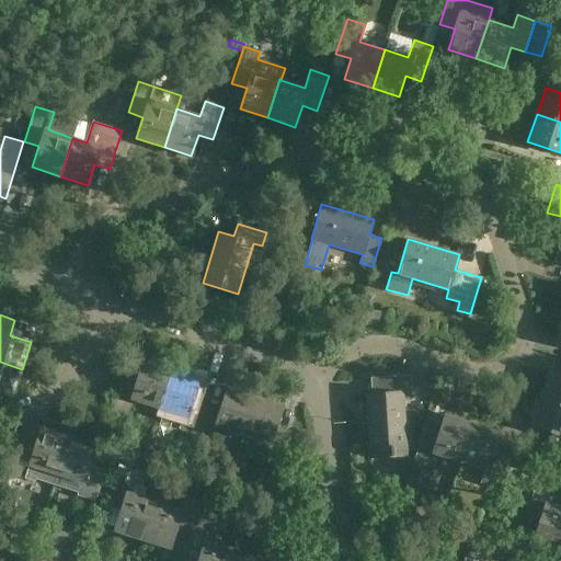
[(0,392),(13,397),(22,369),(0,362),(0,392)]
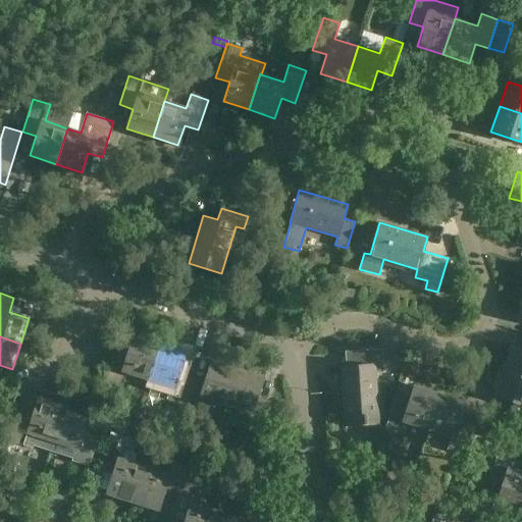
[(135,336),(127,356),(114,351),(105,380),(121,385),(125,373),(148,380),(160,345),(135,336)]
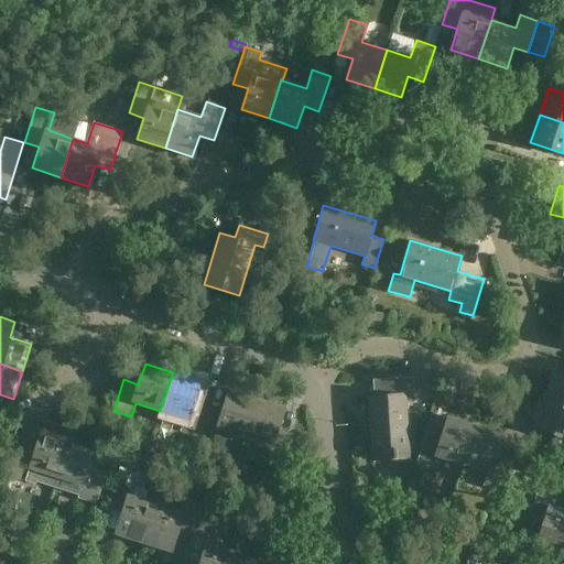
[(194,402),(201,381),(173,372),(160,411),(184,419),(180,432),(197,437),(208,407),(194,402)]
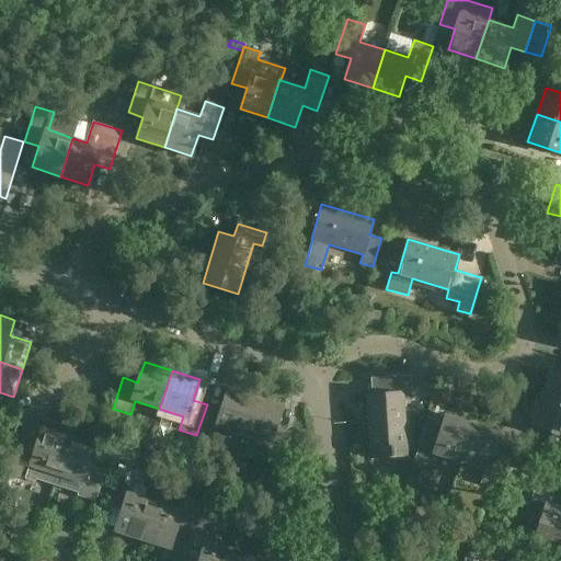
[(560,374),(549,370),(540,398),(560,404),(560,374)]
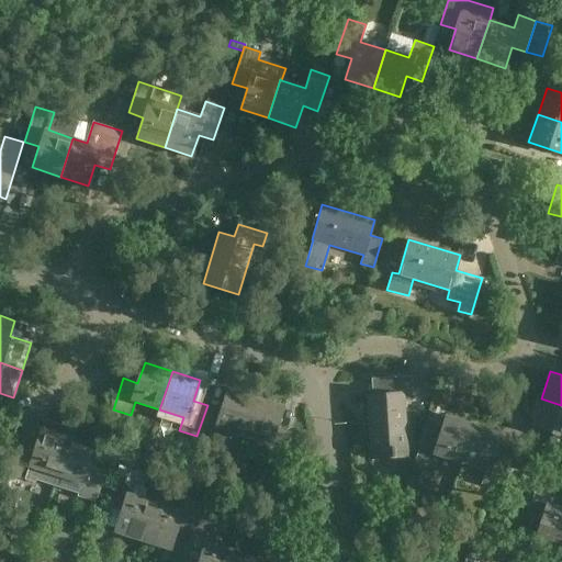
[(383,394),(368,395),(372,461),(408,459),(404,401),(413,400),(412,379),(382,381),(383,394)]
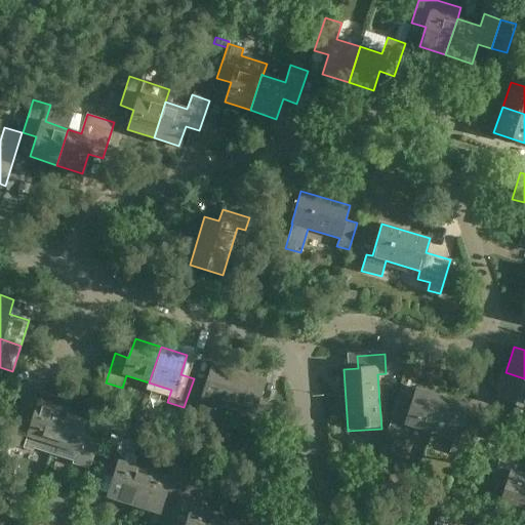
[(213,363),(207,384),(194,378),(184,407),(201,413),(205,401),(227,408),(239,371),(213,363)]
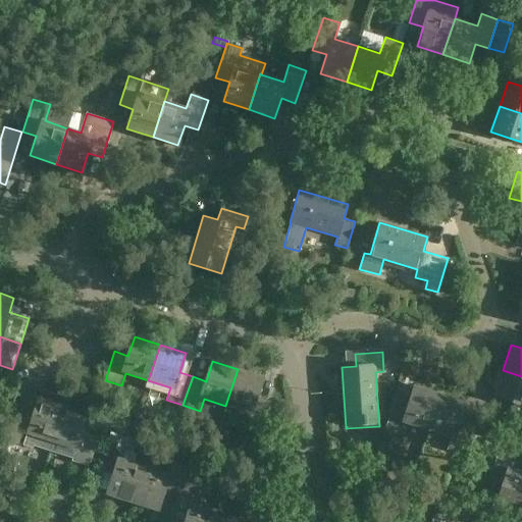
[(257,398),(263,378),(238,369),(225,406),(249,413),(245,424),(261,430),(270,402),(257,398)]
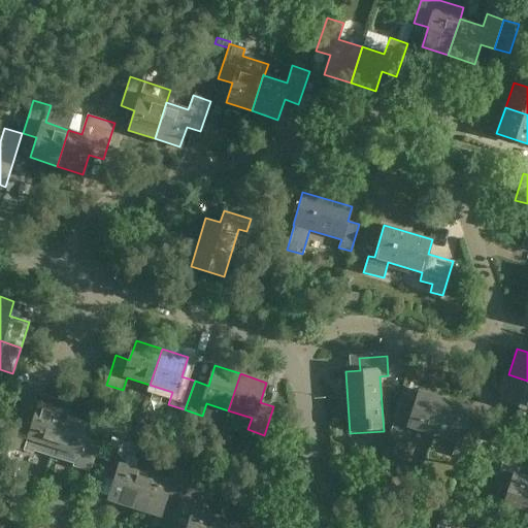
[(500,401),(520,407),(516,422),(527,425),(527,381),(508,374),(500,401)]
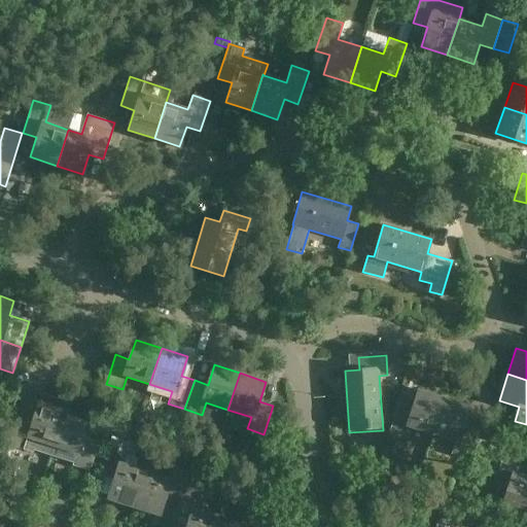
[(418,390),(412,410),(398,406),(389,434),(407,440),(411,427),(432,434),(444,398),(418,390)]
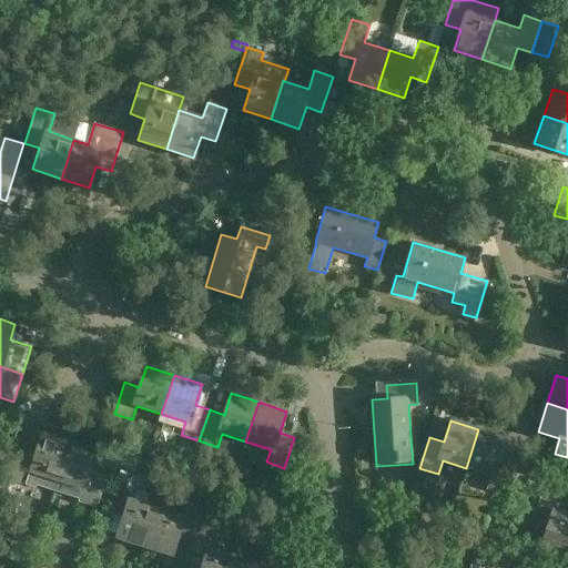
[(507,439),(478,429),(466,468),(490,476),(486,489),(505,495),(515,465),(500,459),(507,439)]
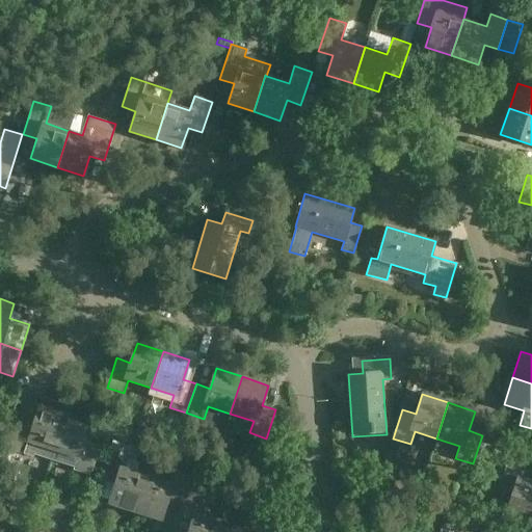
[(50,460),(54,450),(65,414),(40,405),(32,425),(19,421),(9,449),(33,457),(34,455),(50,460)]
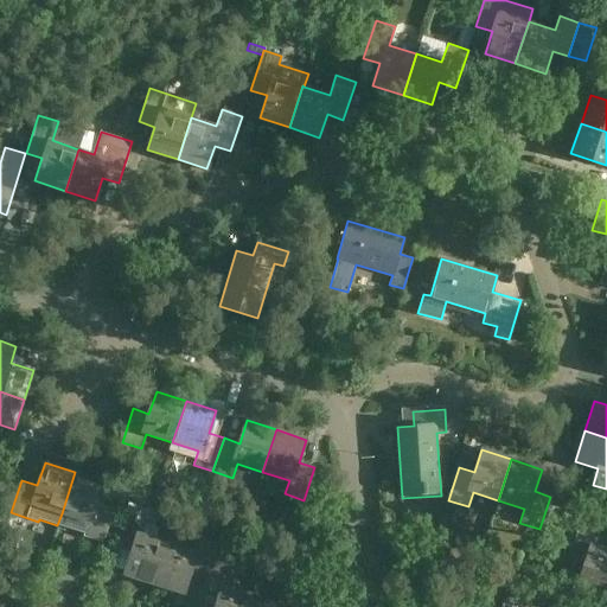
[(104,483),(75,472),(62,513),(88,522),(91,523),(97,504),(104,483)]
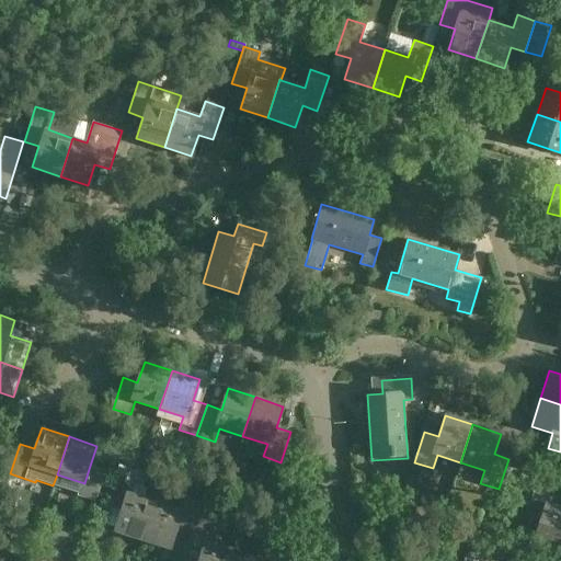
[(81,482),(77,495),(95,501),(105,471),(90,466),(84,483),(81,482)]
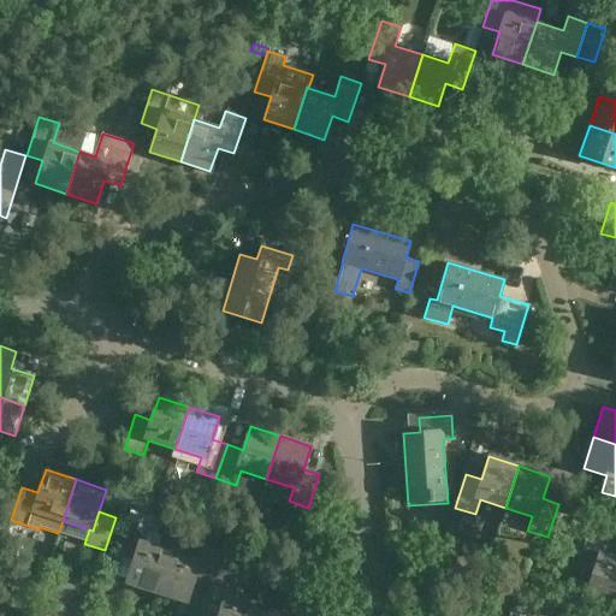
[(134,560),(126,582),(157,592),(170,550),(144,542),(148,527),(129,521),(118,555),(134,560)]
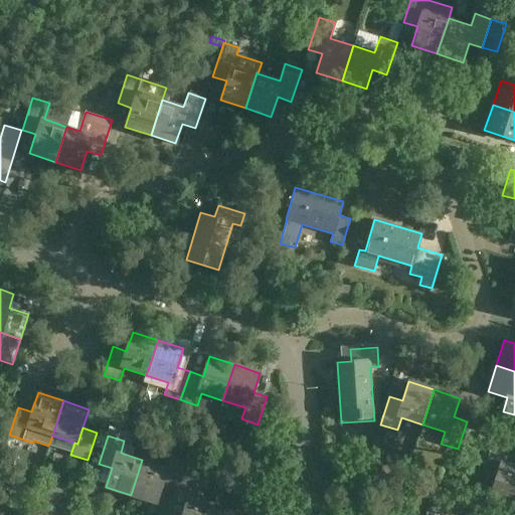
[(514,466),(505,464),(509,452),(492,446),(483,474),(496,479),(490,497),(514,505),(514,466)]
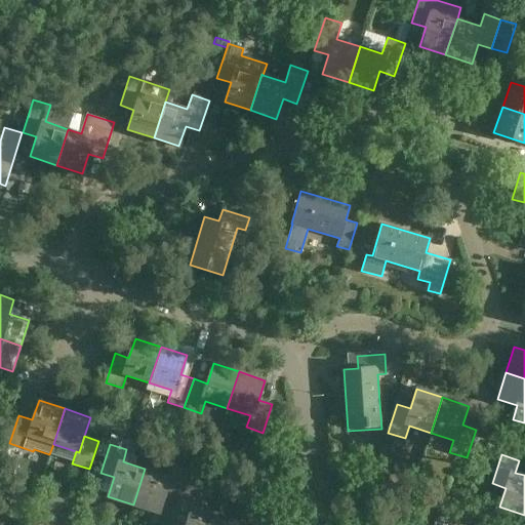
[(167,476),(145,469),(133,505),(159,513),(165,493),(179,497),(189,470),(171,463),(167,476)]
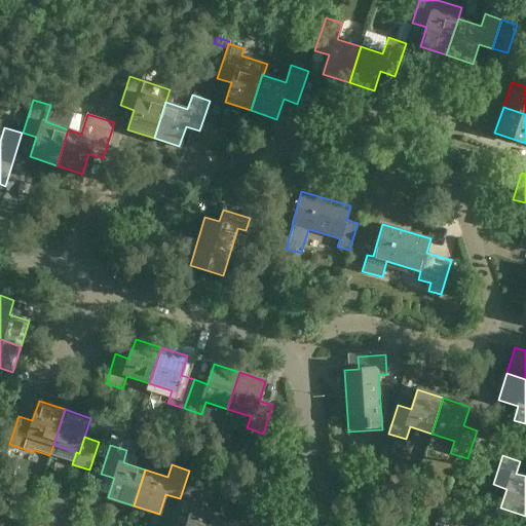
[(197,504),(205,476),(189,471),(180,498),(197,504)]
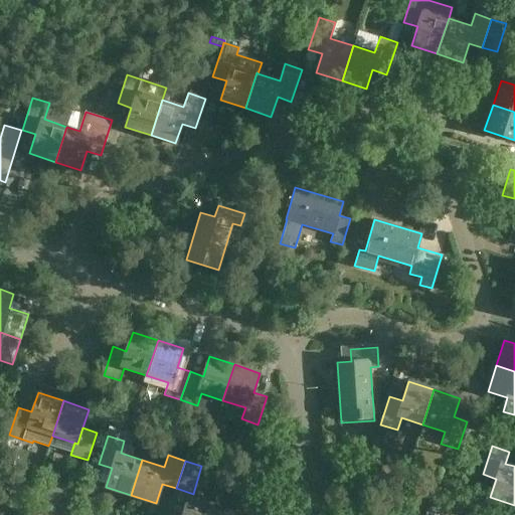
[(389,494),(396,470),(382,466),(375,489),(389,494)]
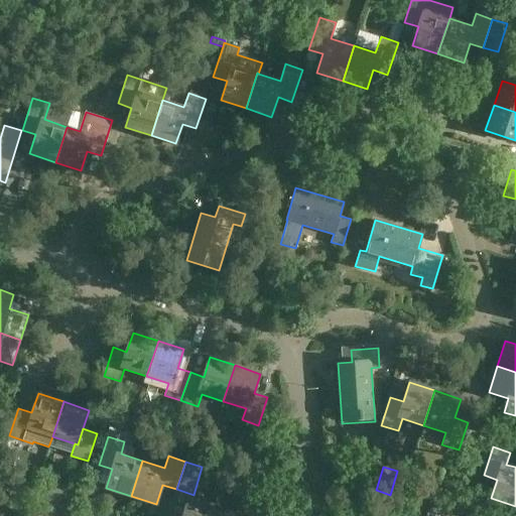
[(188,497),(181,515),(210,515),(214,505),(188,497)]
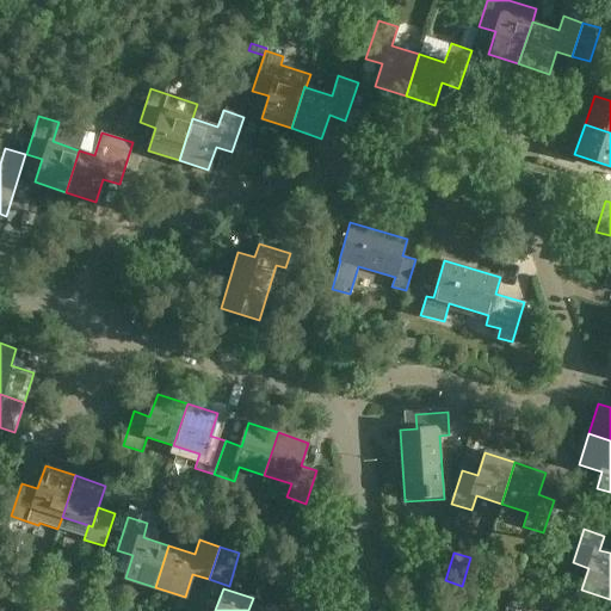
[(279,606),(253,598),(248,610),(300,610),(304,599),(284,592),(279,606)]
